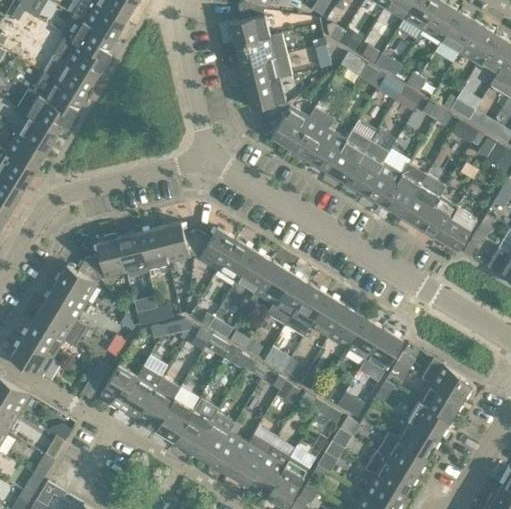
[(29,14),(36,4),(29,0),(21,0),(17,8),(24,12),(24,11),(29,14)]
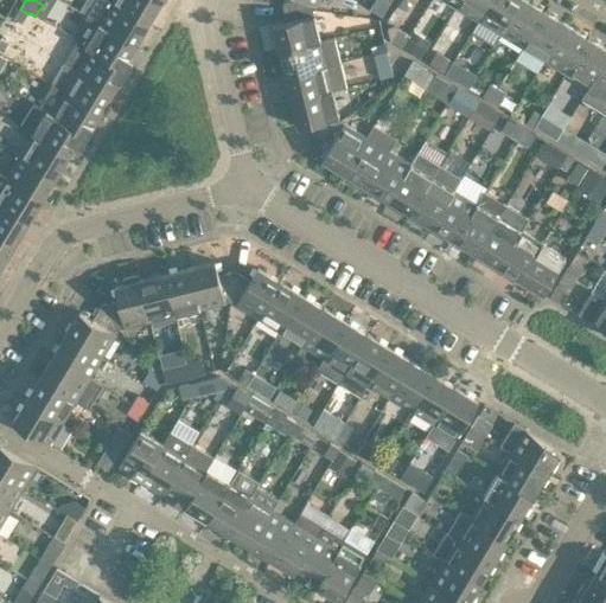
[(97,0),(87,19),(135,47),(148,26),(112,4),(104,0),(97,0)]
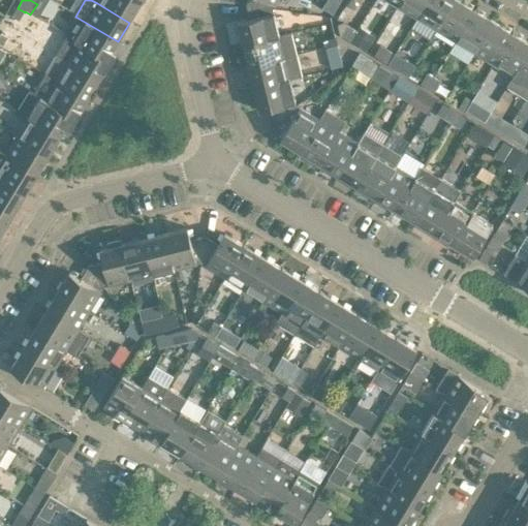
[(99,0),(97,3),(129,23),(141,3),(134,0),(99,0)]
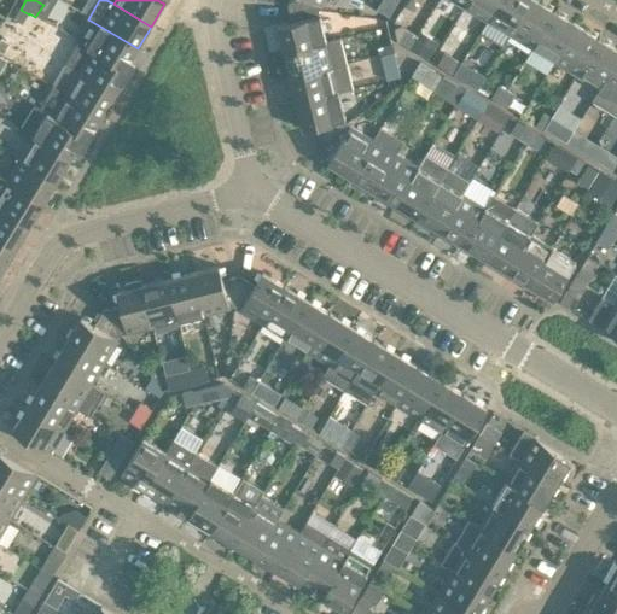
[(291,0),(287,9),(318,13),(325,0),(291,0)]
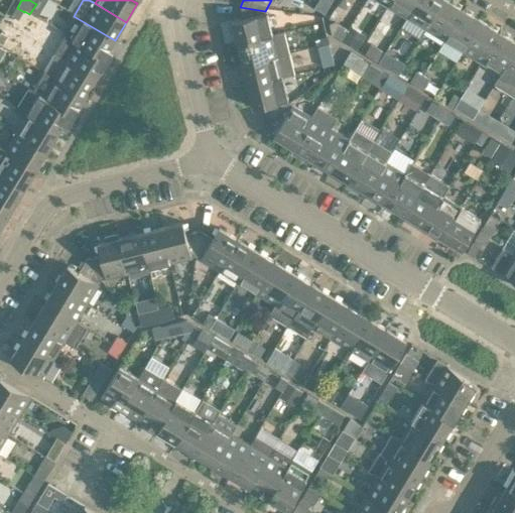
[(374,0),(388,8),(392,0),(374,0)]
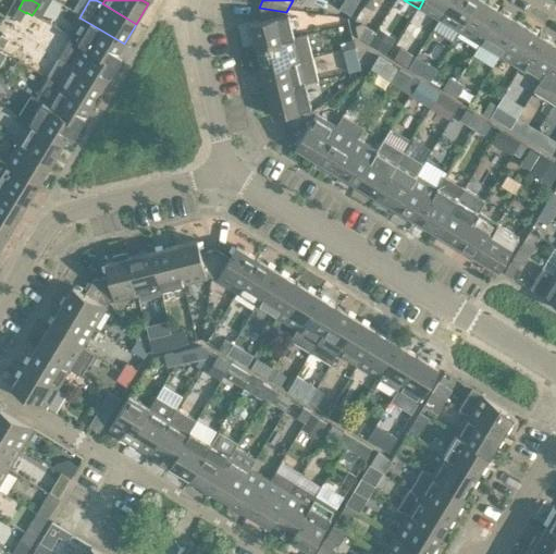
[(423,0),(419,9),(439,21),(451,0),(423,0)]
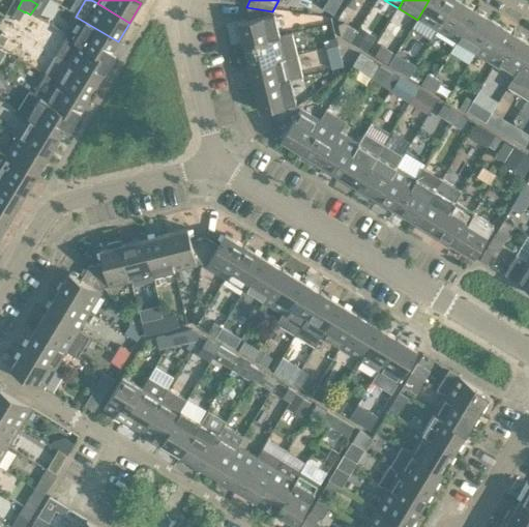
[(456,0),(429,0),(417,20),(437,32),(456,0)]
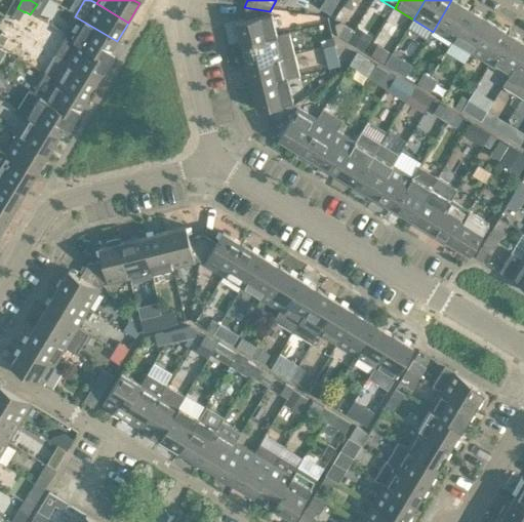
[(451,0),(433,32),(451,43),(471,11),(451,0)]
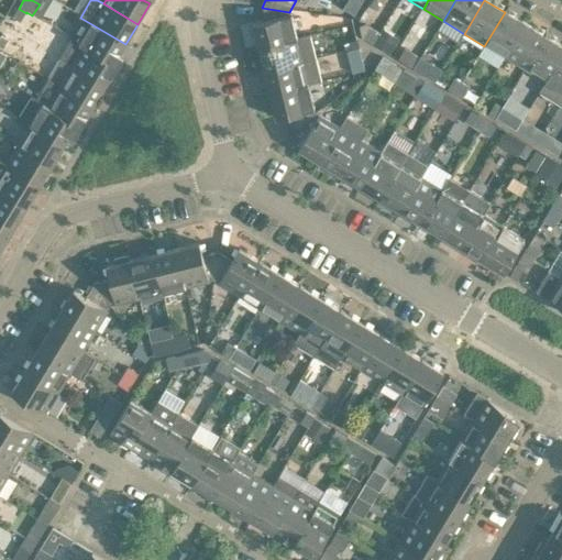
[(265,22),(253,25),(259,50),(297,40),(289,12),(262,8),(265,22)]
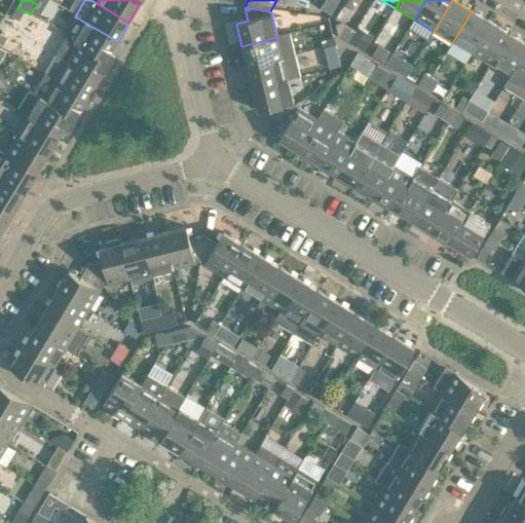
[(11,17),(19,22),(25,12),(17,8),(11,17)]
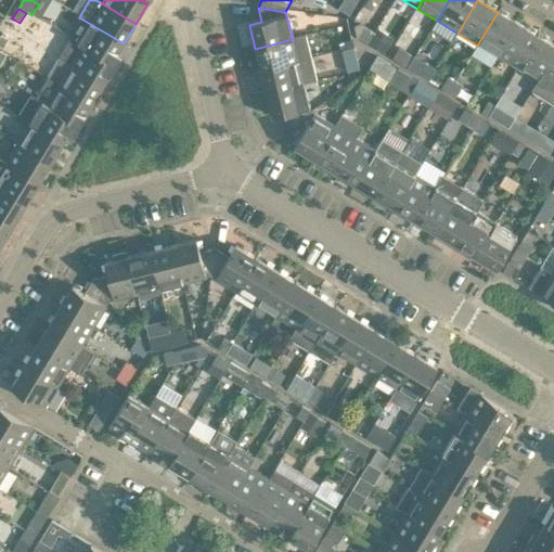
[(498,12),(477,46),(498,58),(517,25),(498,12)]
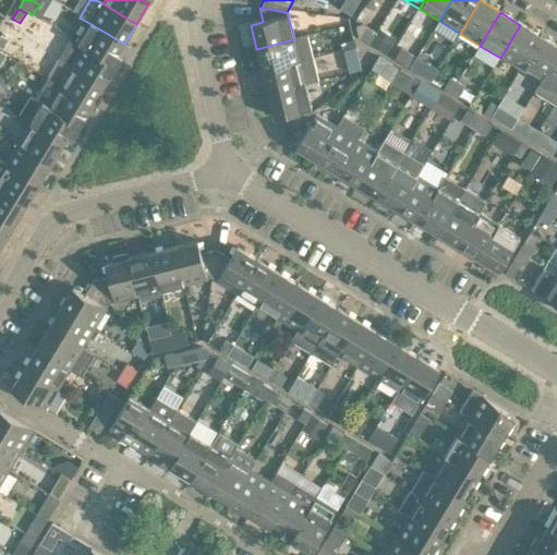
[(82,47),(112,64),(112,63),(124,44),(80,17),(67,37),(70,39),(79,44),(77,45),(82,47)]
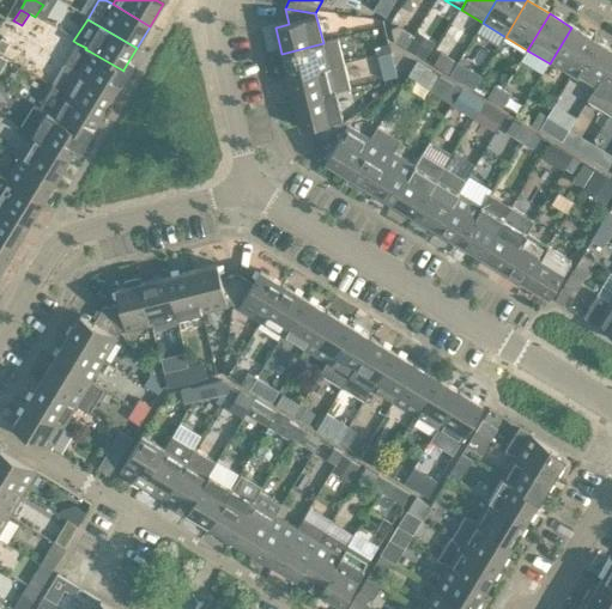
[(413,37),(399,28),(392,30),(395,43),(406,50),(413,37)]
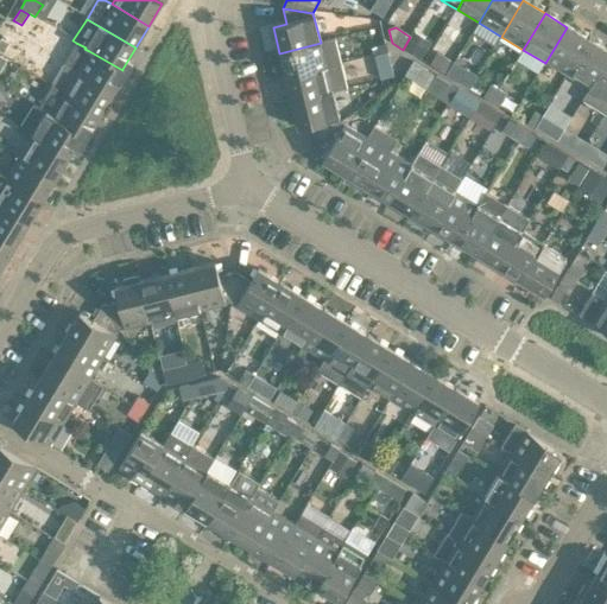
[(567,27),(545,63),(568,76),(589,40),(567,27)]
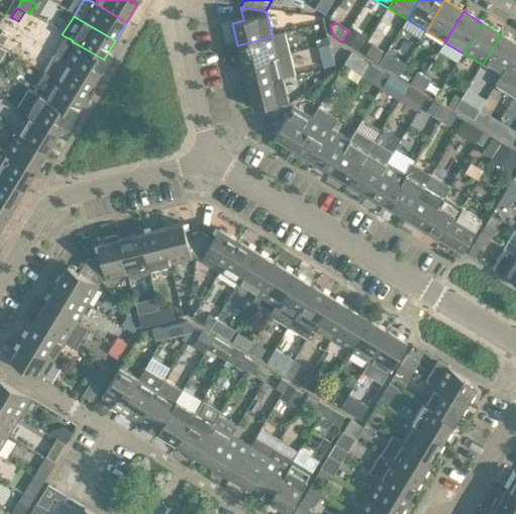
[(355,50),(365,35),(351,27),(348,31),(342,42),(355,50)]
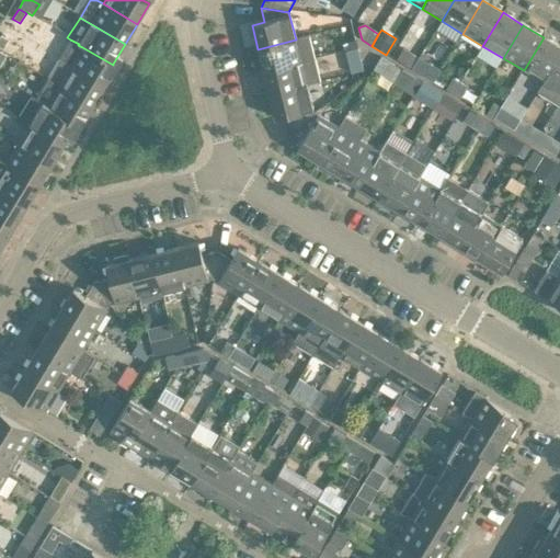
[(263,72),(313,59),(308,36),(296,40),(258,49),(263,72)]
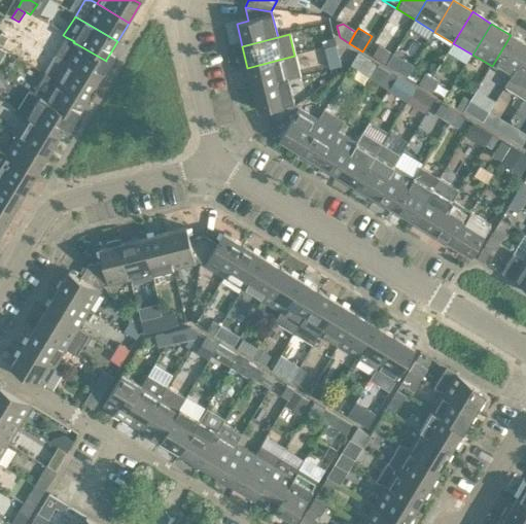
[(8,39),(1,35),(0,36),(0,47),(2,49),(8,39)]
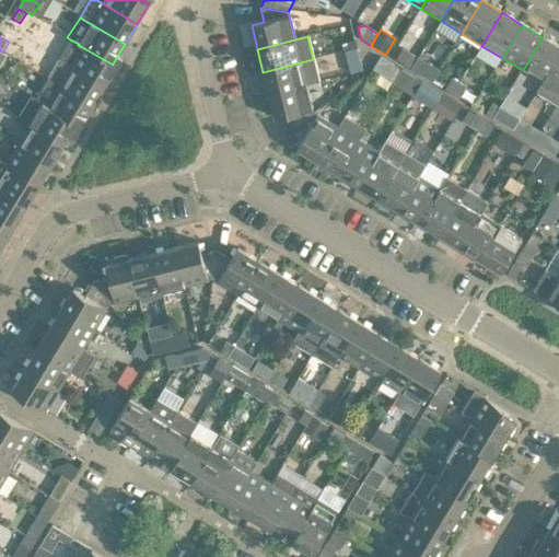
[(558,46),(543,37),(523,70),(543,82),(558,55),(558,46)]
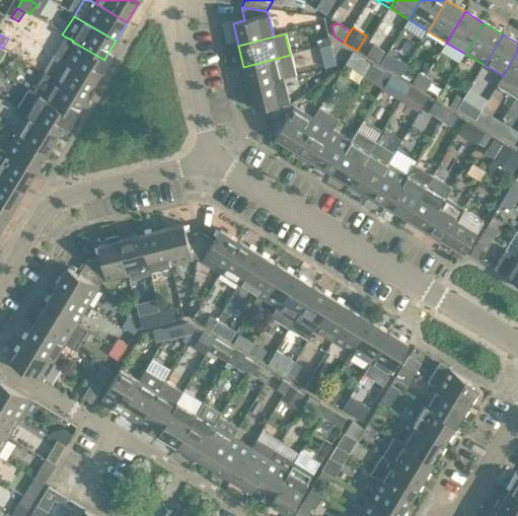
[(108,61),(104,59),(104,60),(76,44),(72,42),(73,41),(65,37),(54,55),(96,80),(108,61)]
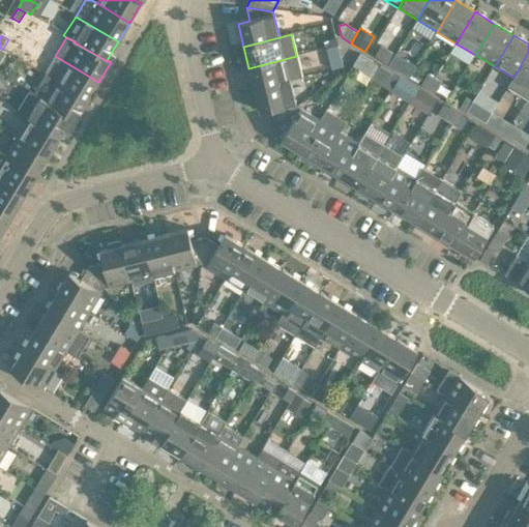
[(335,39),(322,42),(324,50),(326,49),(338,47),(335,39)]
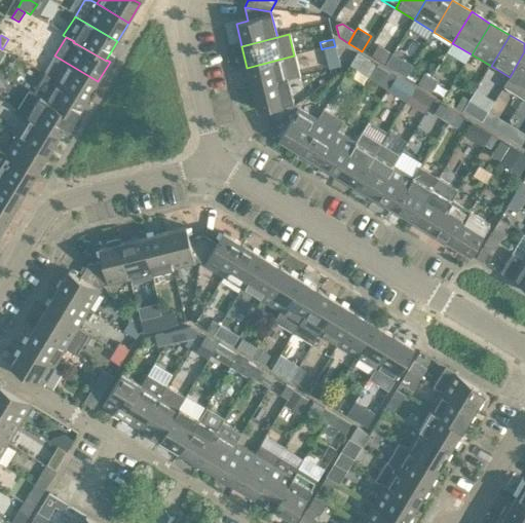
[(379,45),(372,57),(386,66),(394,54),(379,45)]
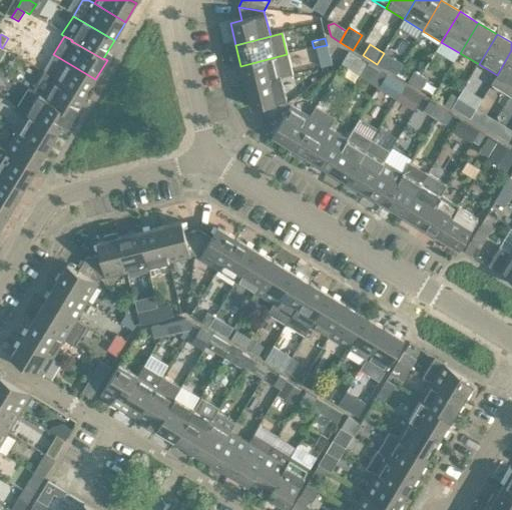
[(327,45),(316,47),(319,60),(330,57),(327,45)]
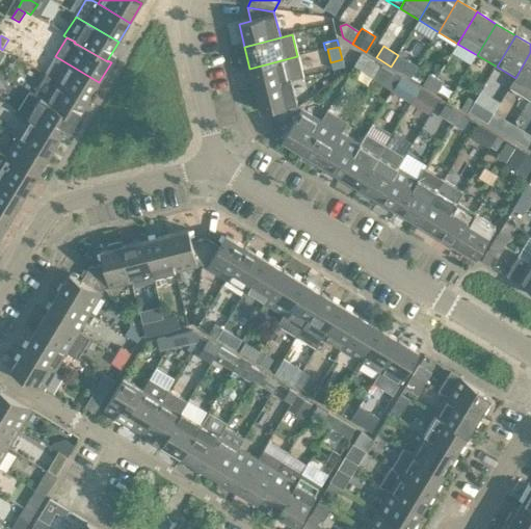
[(530,52),(515,78),(509,89),(529,101),(530,96),(530,52)]
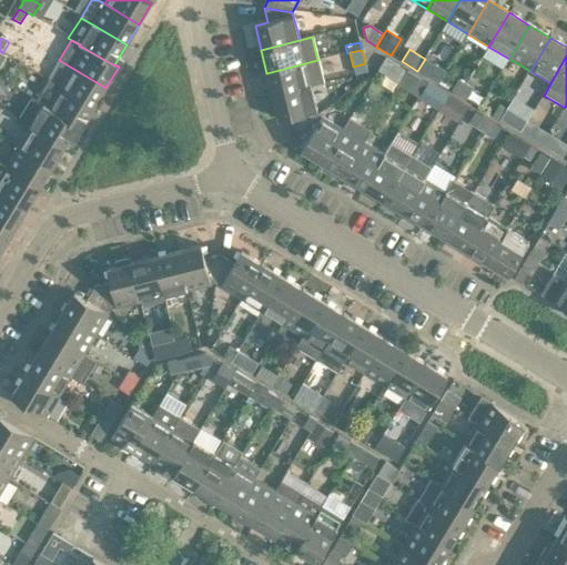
[(105,88),(59,60),(47,80),(93,109),(105,88)]
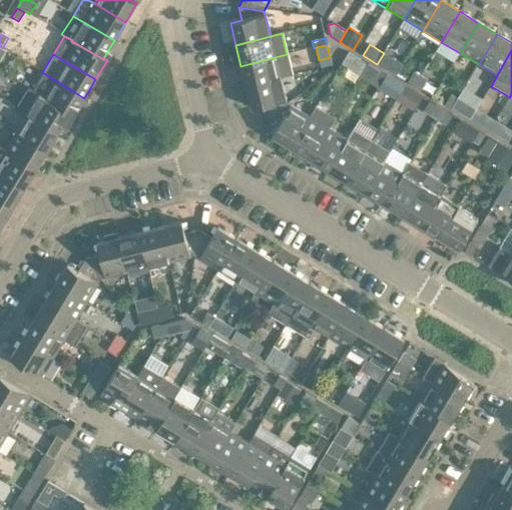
[(287,54),(240,66),(245,87),(281,78),(293,75),(287,54)]
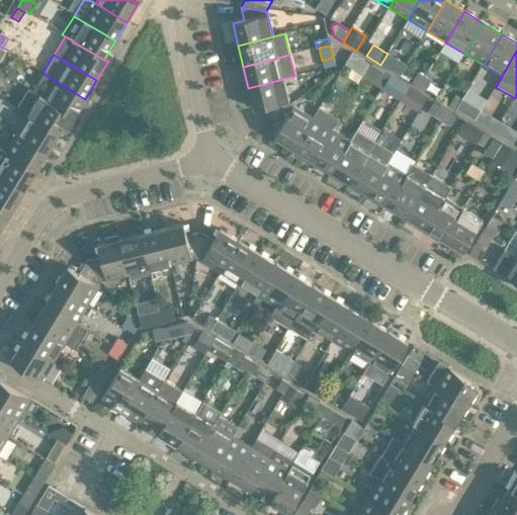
[(370,66),(359,59),(352,70),(363,77),(364,75),(370,66)]
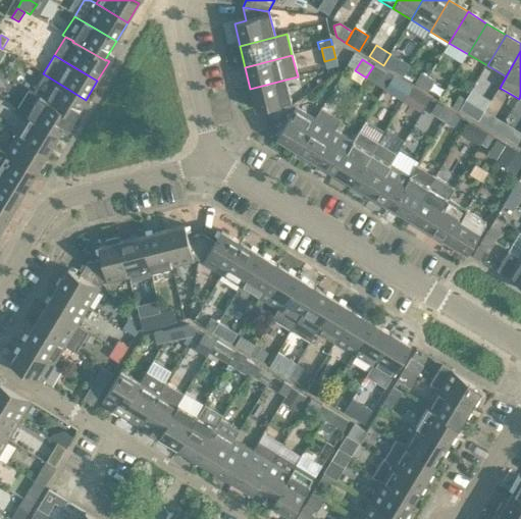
[(399,59),(392,70),(397,73),(403,78),(410,66),(404,62),(399,59)]
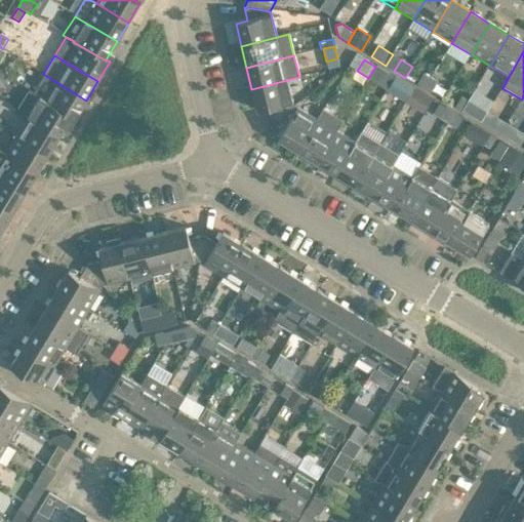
[(369,76),(368,78),(388,89),(394,78),(375,67),(369,76)]
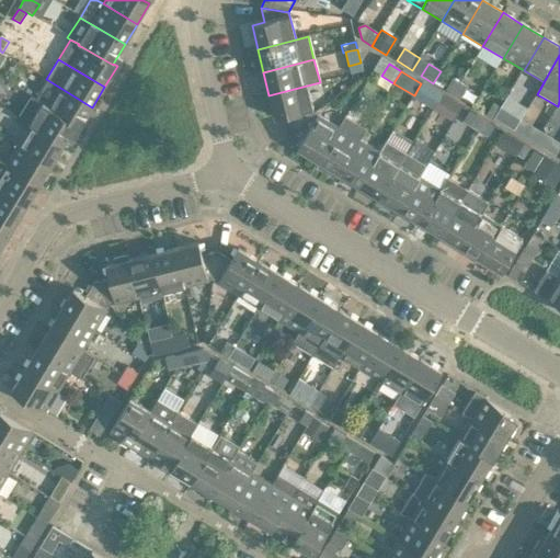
[(76,126),(79,128),(92,107),(46,79),(34,100),(42,105),(42,104),(46,106),(46,107),(76,125),(76,126)]
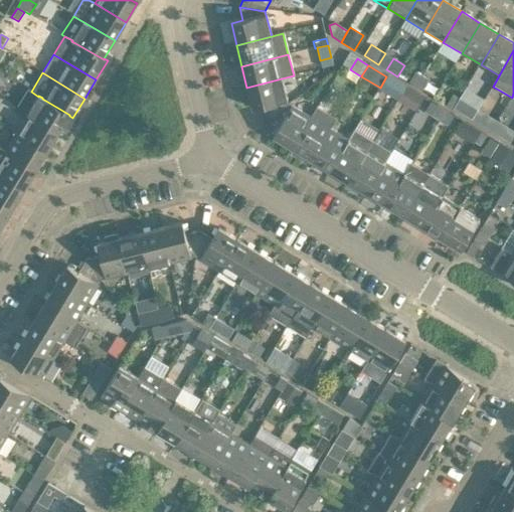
[(415,73),(409,83),(415,88),(421,77),(415,73)]
